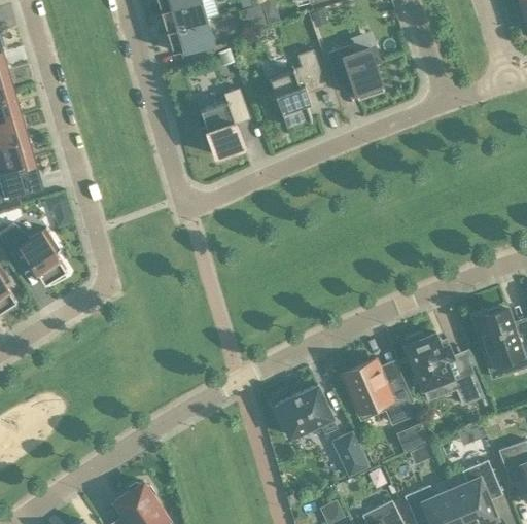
[(156,0),(161,12),(200,1),(199,0),(156,0)]
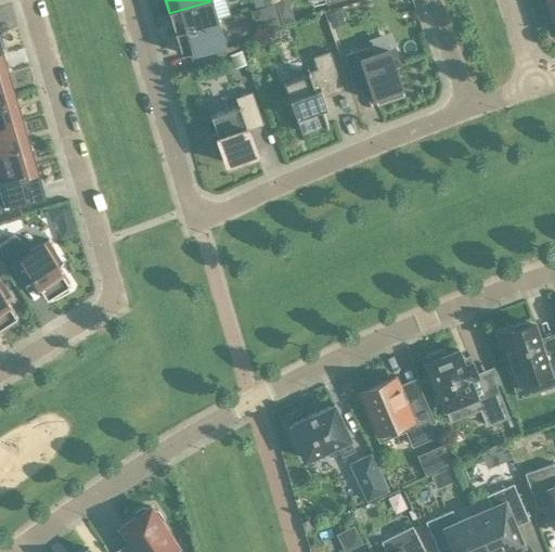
[(217,23),(210,1),(169,13),(176,35),(217,23)]
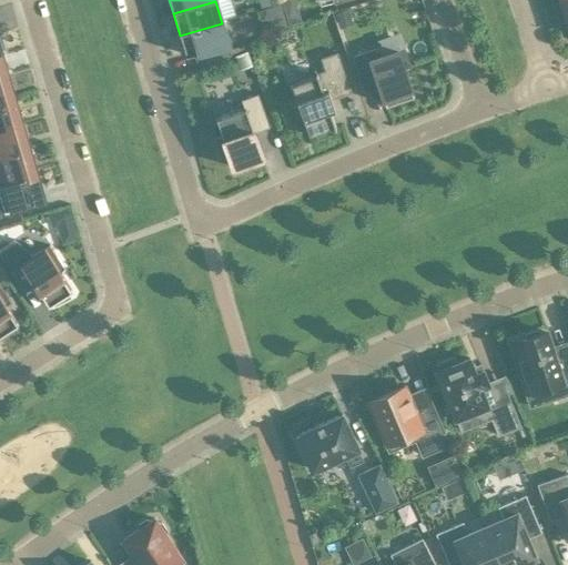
[(222,23),(180,36),(186,58),(195,56),(200,73),(231,58),(227,47),(229,46),(222,23)]
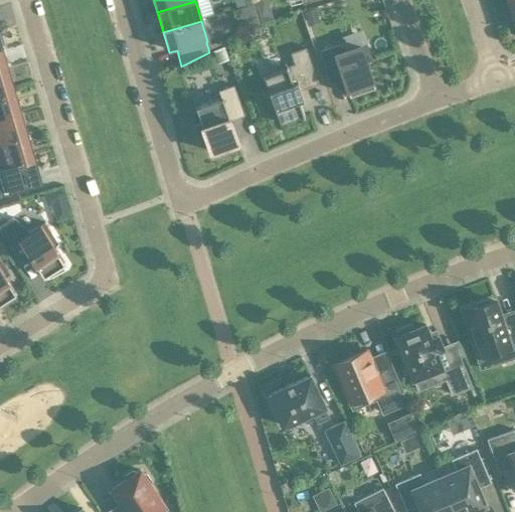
[(347,53),(344,45),(320,53),(329,79),(342,74),(350,98),(375,89),(367,64),(372,62),(367,47),(361,49),(361,48),(347,53)]
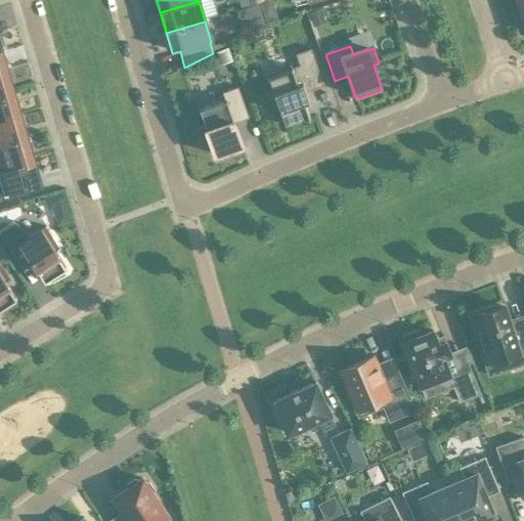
[(0,76),(9,74),(2,51),(0,51),(0,76)]
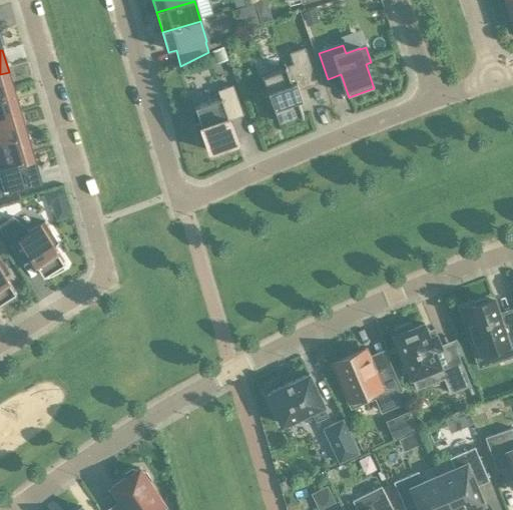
[(303,101),(300,92),(318,86),(306,50),(290,55),(294,66),(287,68),(285,68),(286,71),(264,79),(280,124),(302,117),(303,118),(304,118),(299,102),(303,101)]
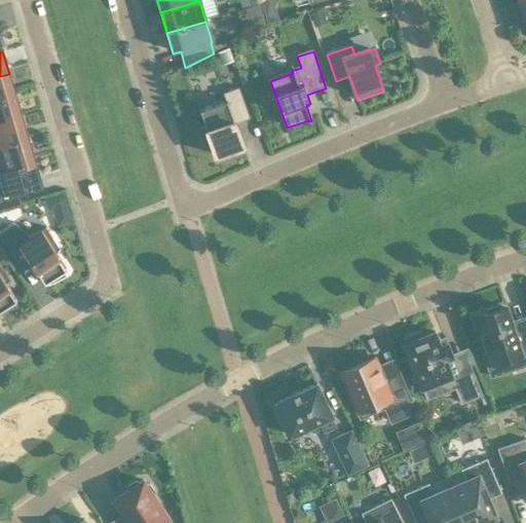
[(200,103),(226,91),(217,70),(190,80),(200,103)]
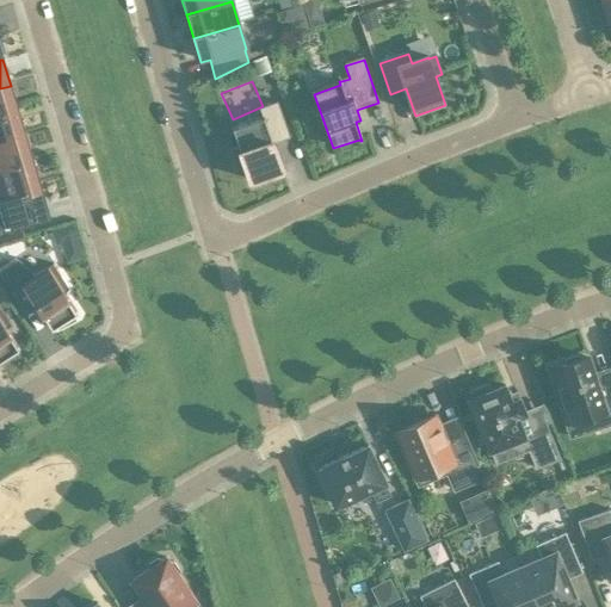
[(0,116),(18,111),(11,86),(0,88),(0,116)]
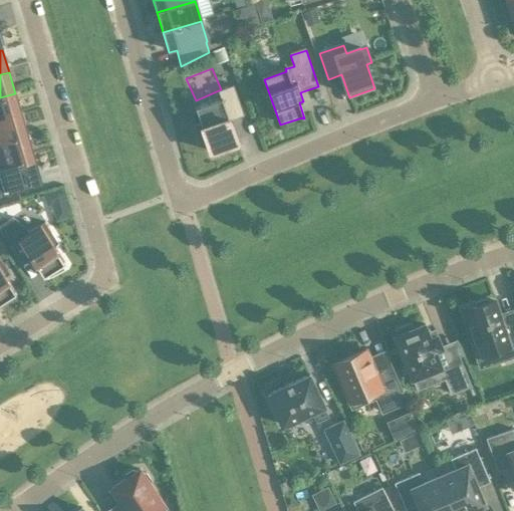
[(202,126),(196,129),(201,143),(207,141),(211,155),(238,145),(230,122),(244,118),(234,87),(218,93),(221,100),(196,109),(202,126)]
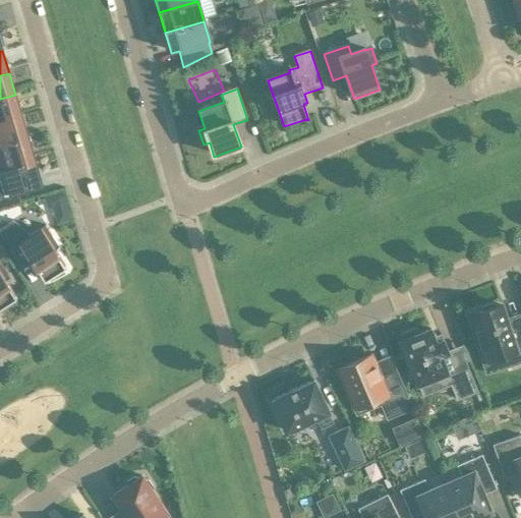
[(0,123),(22,117),(15,95),(0,99),(0,123)]
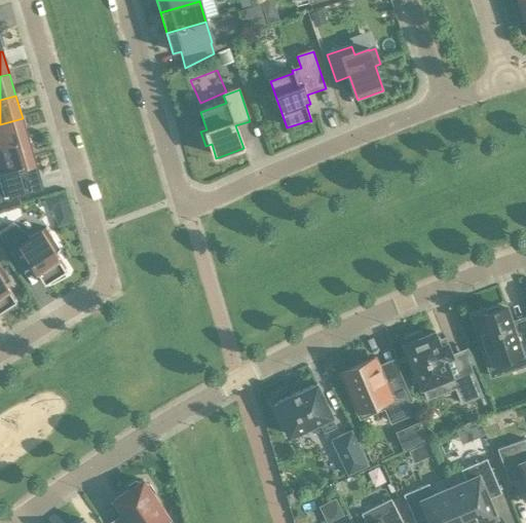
[(23,118),(0,124),(0,149),(29,141),(23,118)]
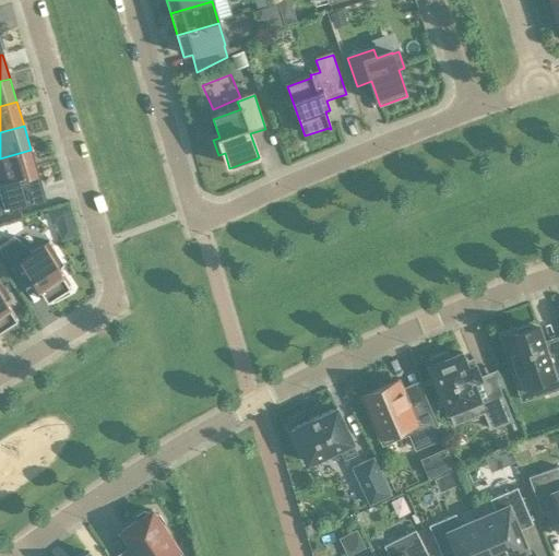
[(31,150),(0,158),(0,185),(37,174),(31,150)]
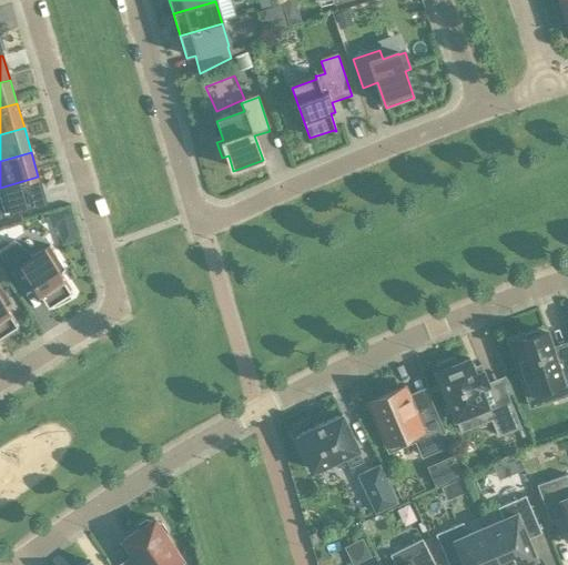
[(46,202),(38,177),(0,188),(0,229),(22,222),(19,210),(46,202)]
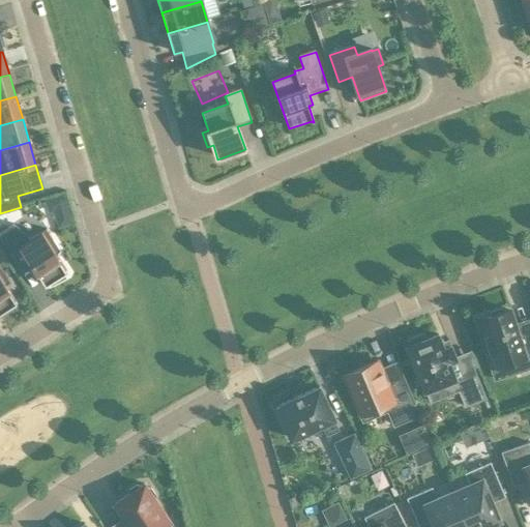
[(13,227),(0,235),(0,239),(20,271),(30,264),(46,288),(50,285),(52,287),(65,280),(63,276),(67,273),(57,257),(60,253),(47,232),(30,242),(13,227)]
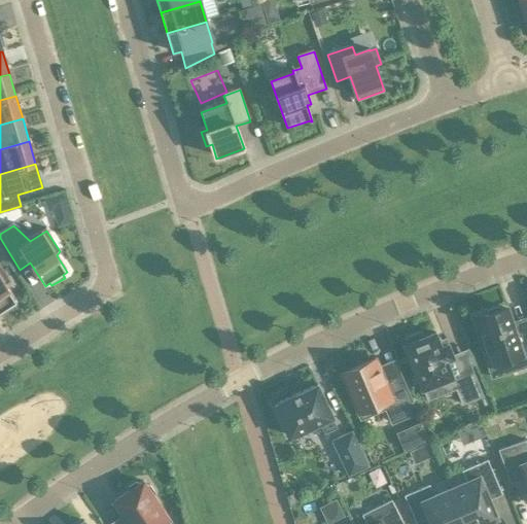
[(0,313),(18,303),(6,286),(10,282),(0,267),(0,313)]
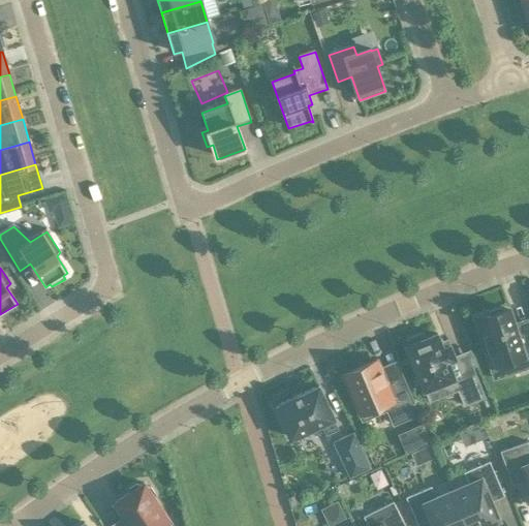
[(512,328),(507,311),(477,320),(484,338),(480,339),(491,369),(510,362),(515,375),(528,369),(528,333),(519,336),(516,327),(512,328)]
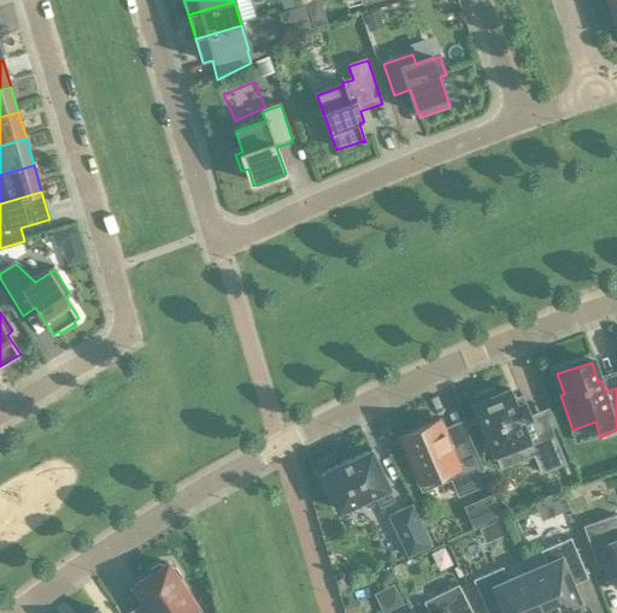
[(517,408),(510,392),(495,398),(493,390),(475,398),(479,405),(475,406),(495,458),(497,457),(501,471),(535,458),(542,475),(565,466),(554,438),(533,448),(523,423),(530,419),(524,405),(517,408)]
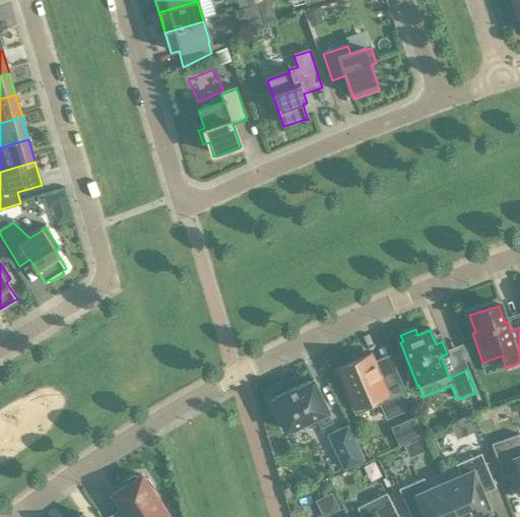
[(410,409),(394,371),(380,377),(371,356),(337,370),(356,414),(381,404),(387,418),(410,409)]
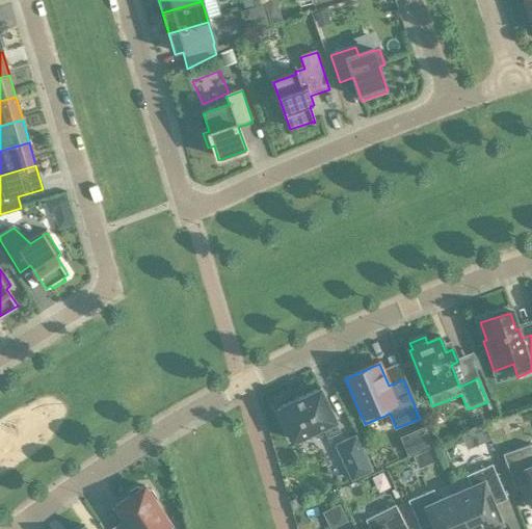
[(293,443),(323,428),(328,440),(340,434),(335,423),(336,422),(321,390),(277,411),(293,443)]
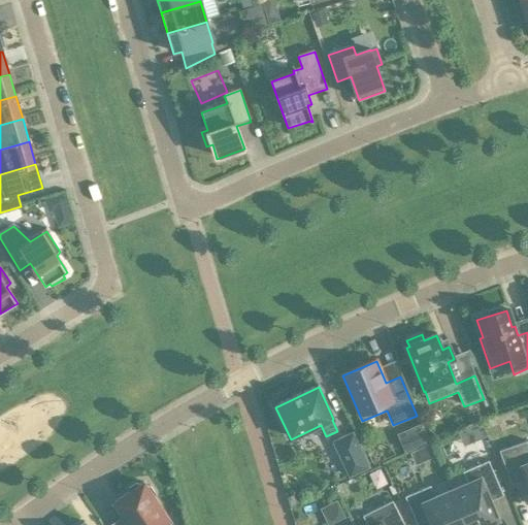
[(353,435),(334,445),(350,478),(368,469),(353,435)]
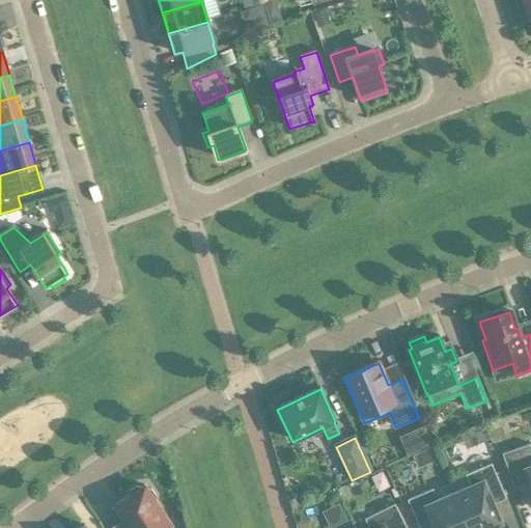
[(530,449),(530,446),(502,455),(514,490),(530,483),(530,485),(530,449)]
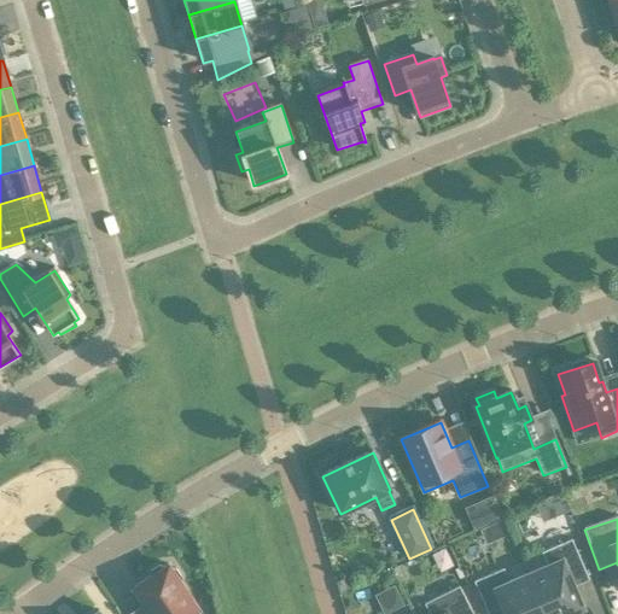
[(529,576),(546,613),(576,613),(576,612),(583,608),(575,588),(589,582),(573,544),(543,557),(547,565),(546,568),(529,576)]
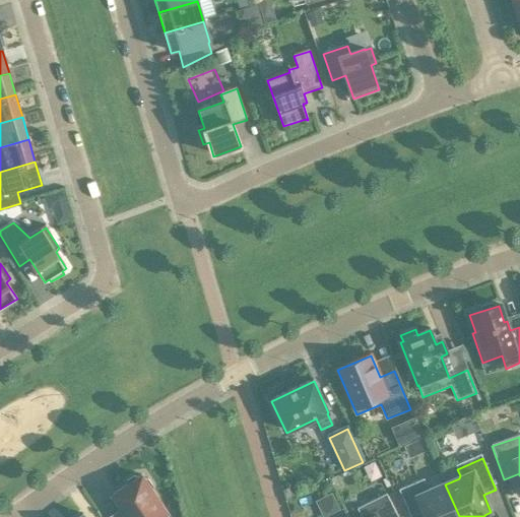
[(141,477),(138,479),(134,478),(127,482),(126,488),(113,497),(127,516),(163,516),(167,514),(152,493),(153,489),(148,480),(143,480),(141,477)]
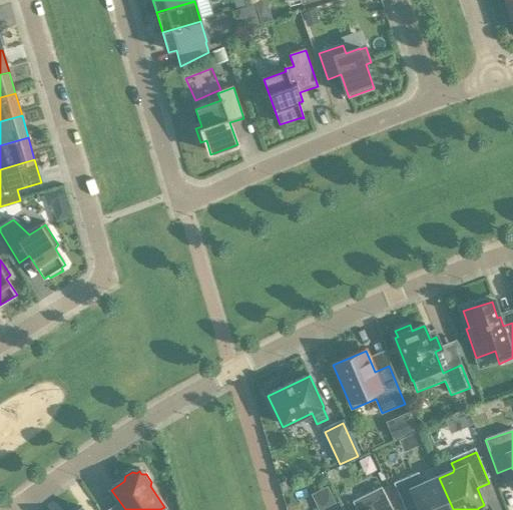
[(453,509),(439,478),(425,484),(423,483),(419,474),(394,484),(405,509),(453,509)]
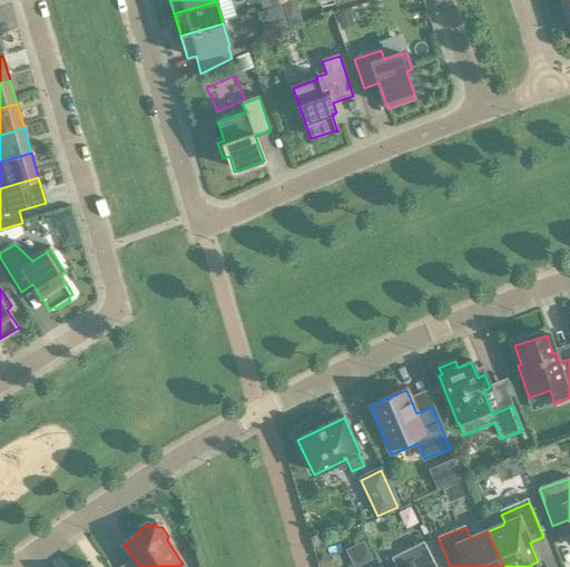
[(436,566),(424,543),(392,559),(395,566),(436,566)]
